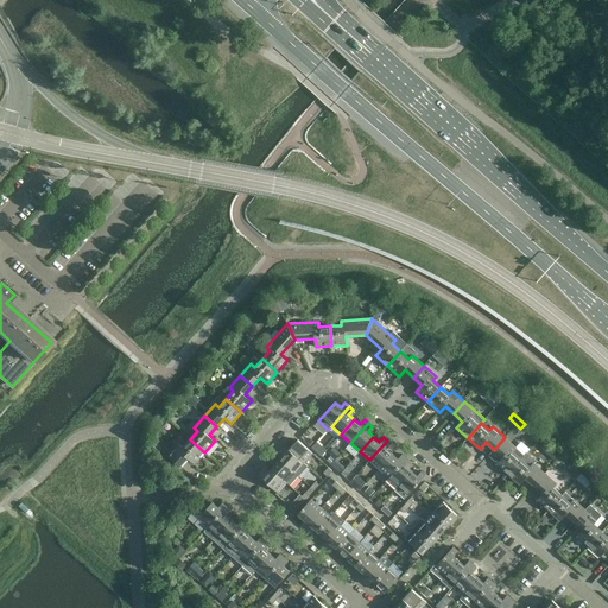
[(521,460),(525,456),(505,437),(494,450),(502,457),(496,464),(508,474),(521,460)]
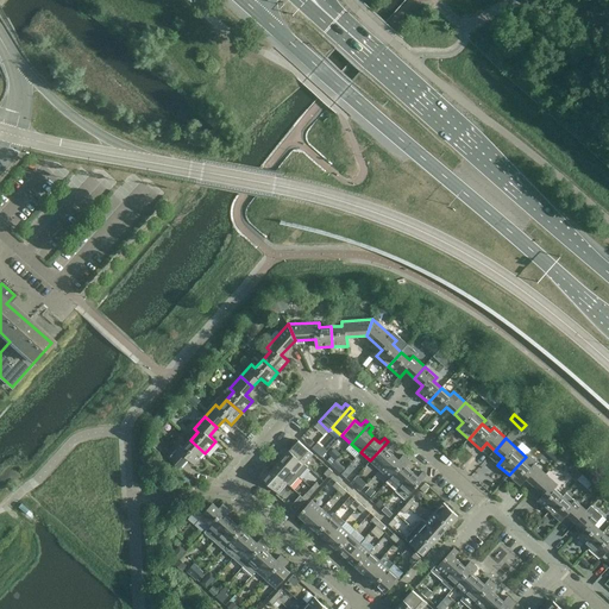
[(195,465),(205,453),(190,440),(183,449),(179,445),(168,457),(180,468),(188,459),(195,465)]
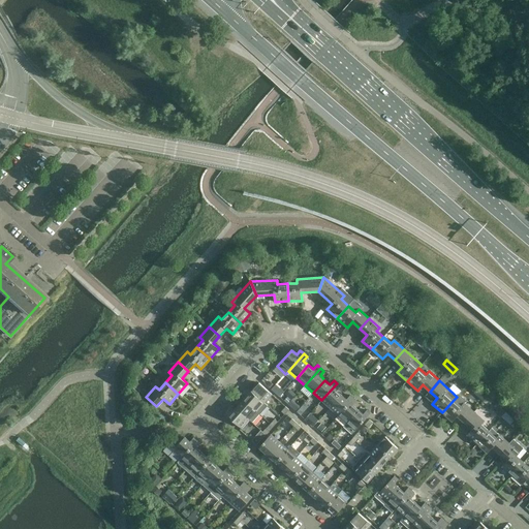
[(272,395),(259,382),(251,392),(265,403),(272,395)]
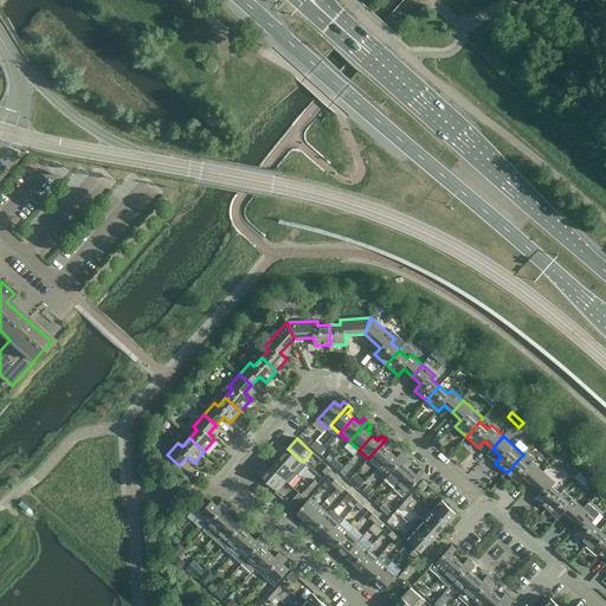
[(386,439),(368,458),(378,468),(391,452),(386,447),(389,443),(386,439)]
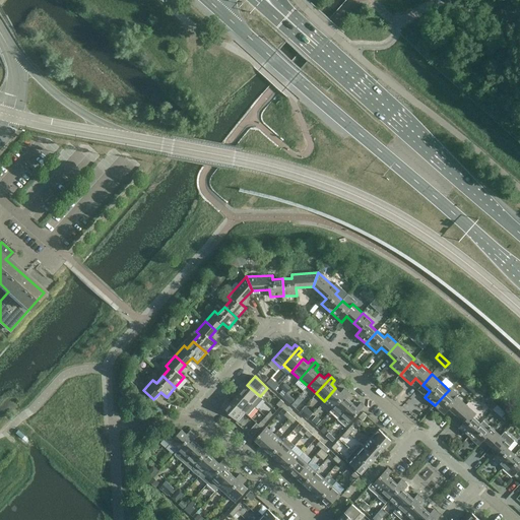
[(262,399),(260,396),(247,385),(240,393),(255,407),(262,399)]
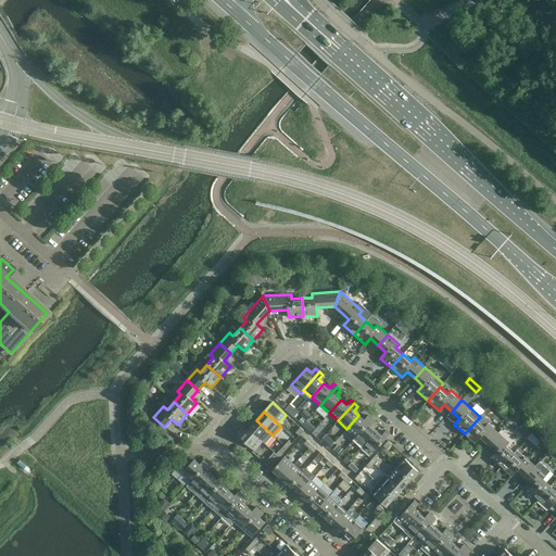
[(364,419),(358,415),(346,429),(355,437),(371,418),(368,415),(364,419)]
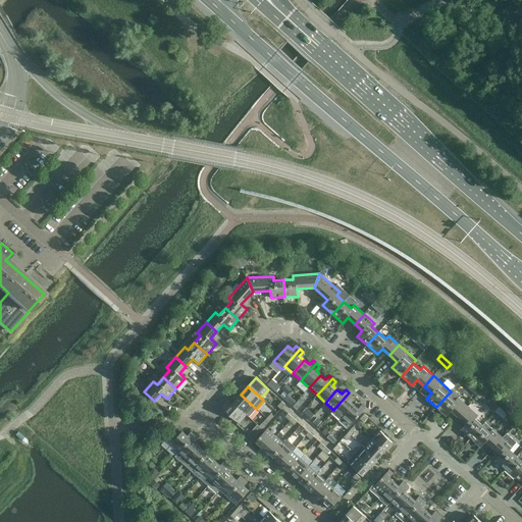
[(349,393),(333,410),(342,417),(354,405),(349,400),(352,396),(349,393)]
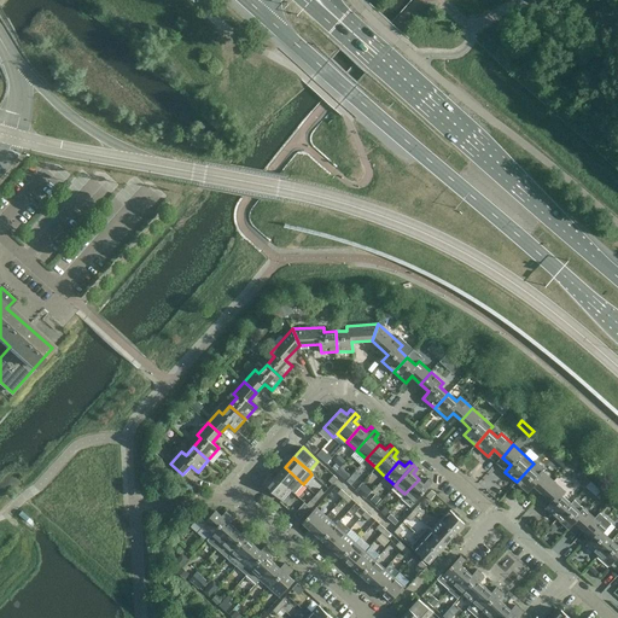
[(303,484),(285,467),(277,477),(291,490),(295,494),(303,484)]
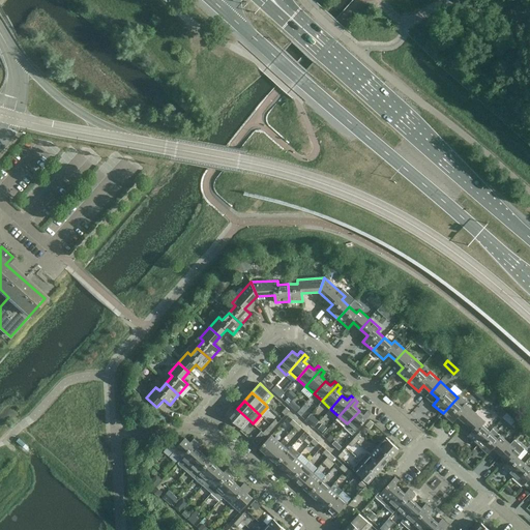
[(294,409),(297,406),(292,401),(289,405),(294,409)]
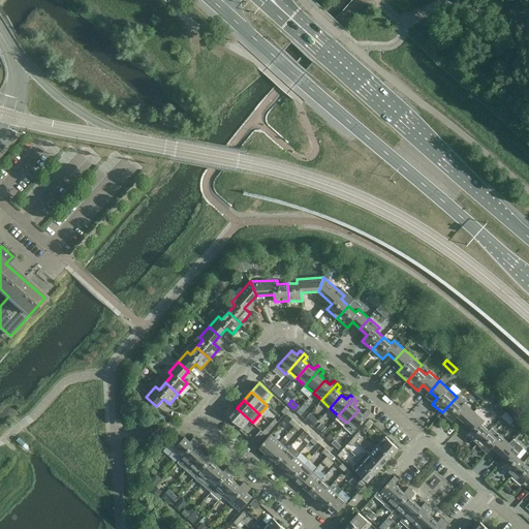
[(461,406),(454,400),(442,412),(452,422),(457,415),(465,423),(474,412),(464,403),(461,406)]
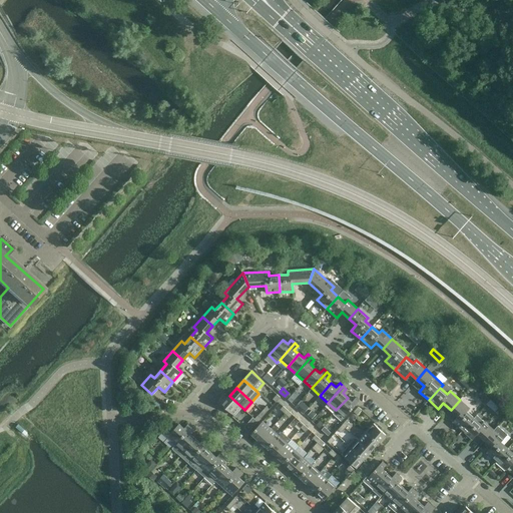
[(495,411),(500,406),(481,391),(476,396),(495,411)]
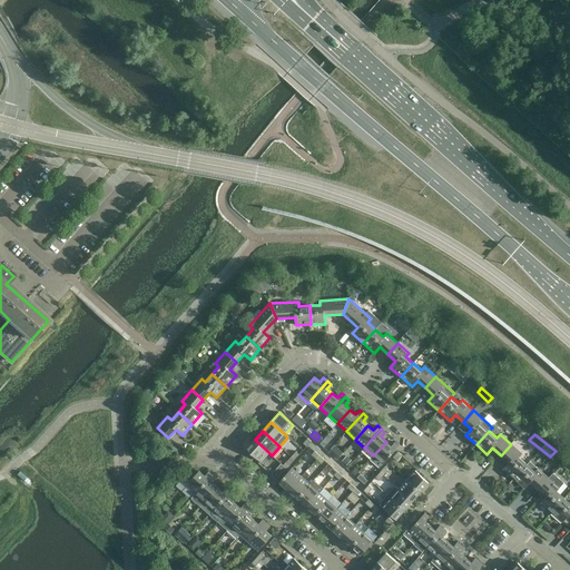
[(268,452),(255,440),(246,449),(261,461),(268,452)]
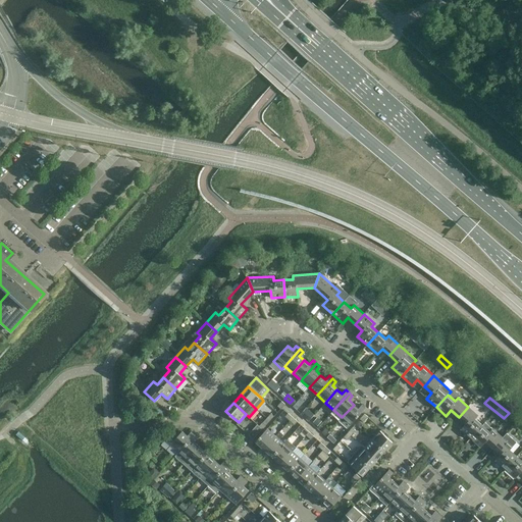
[(354,405),(342,417),(351,425),(366,408),(362,405),(358,409),(354,405)]
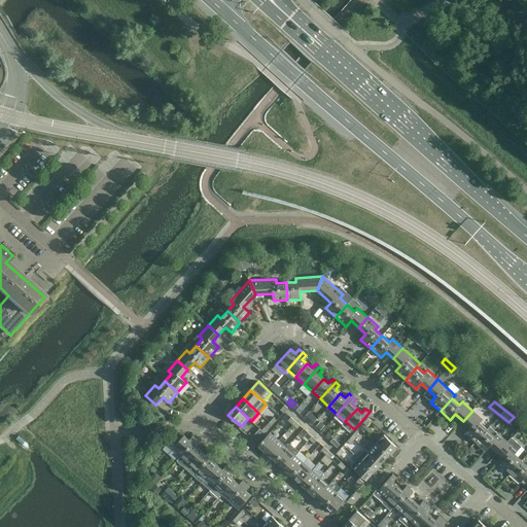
[(311,410),(305,417),(313,424),(318,417),(311,410)]
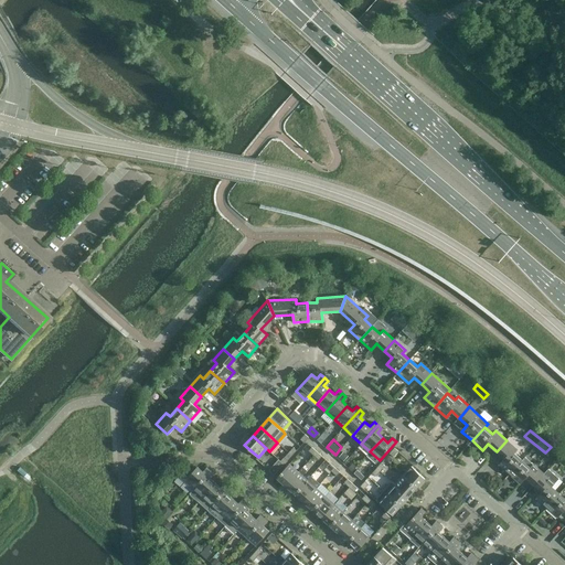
[(507,440),(497,451),(504,458),(499,465),(510,475),(522,460),(514,454),(518,450),(507,440)]
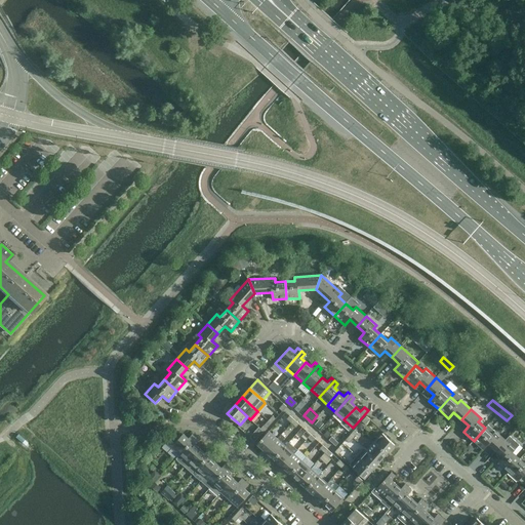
[(258,427),(249,437),(255,442),(265,432),(258,427)]
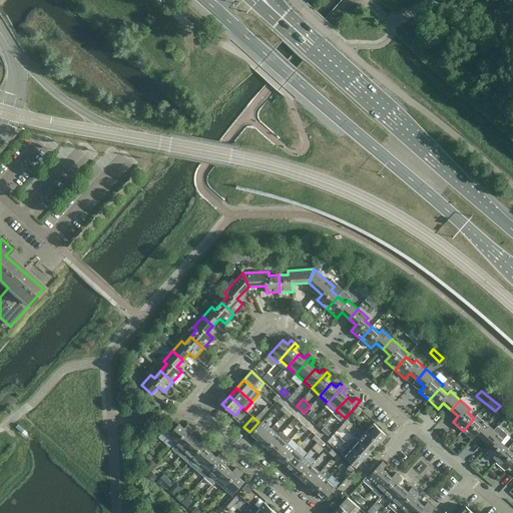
[(481,424),(474,418),(463,431),(472,439),(477,434),(485,440),(494,430),(484,421),(481,424)]
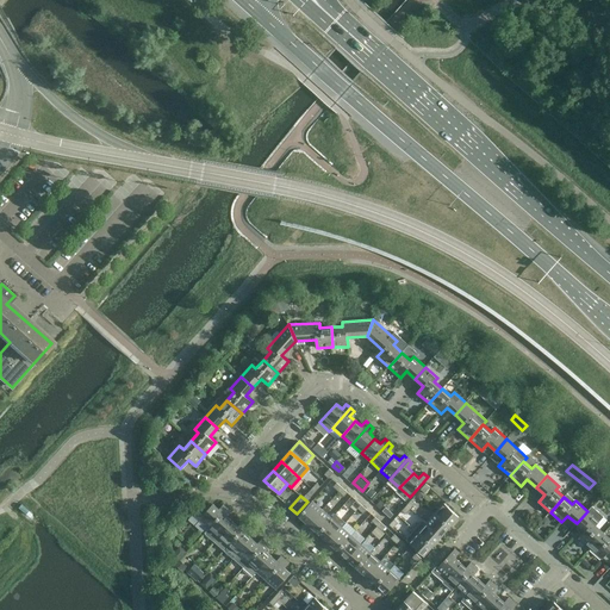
[(312,502),(299,516),(309,524),(322,510),(312,502)]
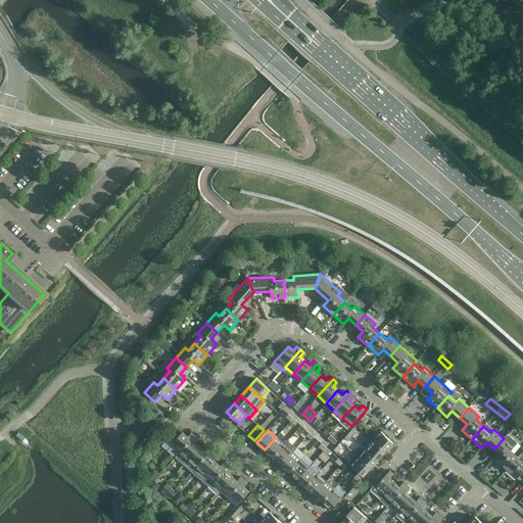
[(165,441),(179,454),(195,435),(192,432),(188,436),(183,432),(179,436),(174,432),(165,441)]
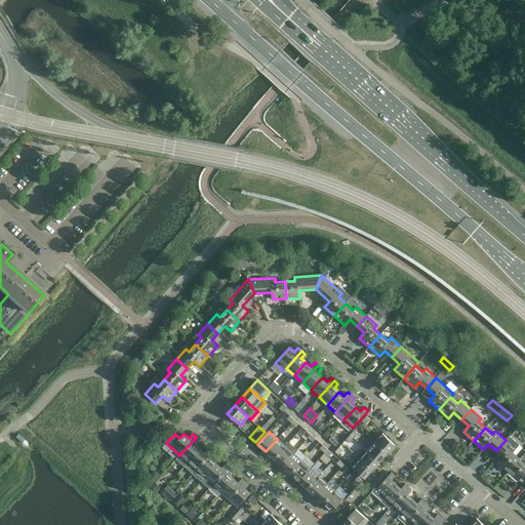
[(277,439),(266,451),(274,459),(285,446),(281,442),(285,438),(281,434),(277,439)]
